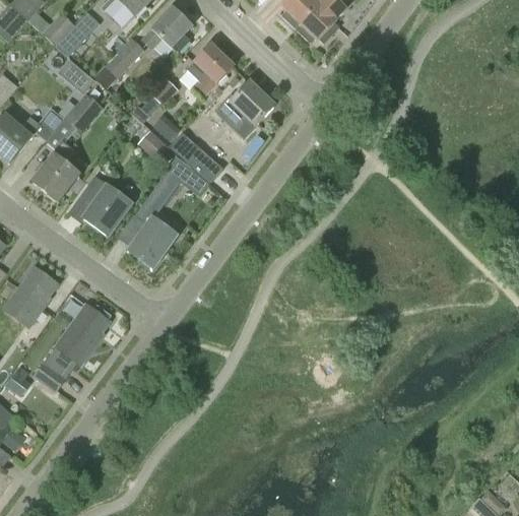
[(28,20),(45,2),(43,0),(30,0),(29,1),(28,0),(13,0),(10,3),(27,19),(28,20)]
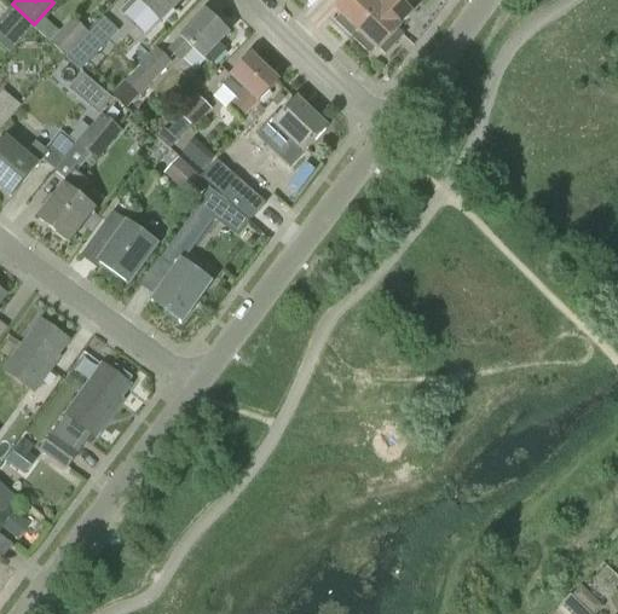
[(161,19),(179,0),(130,0),(123,7),(140,23),(152,10),(161,19)]
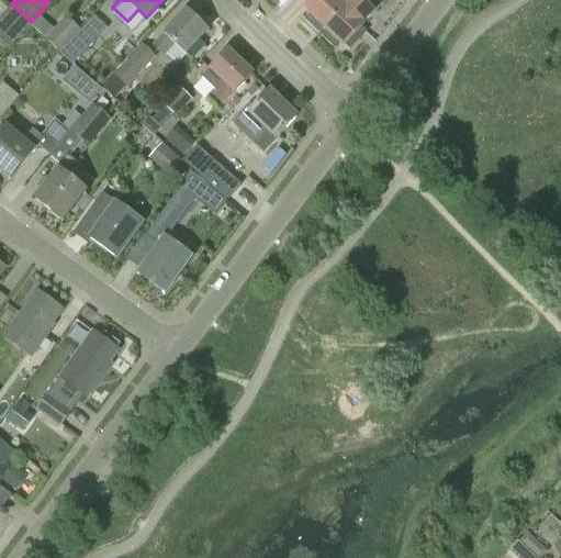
[(324,23),(344,3),(340,0),(309,0),(304,4),(310,10),(305,15),(318,29),(324,23)]
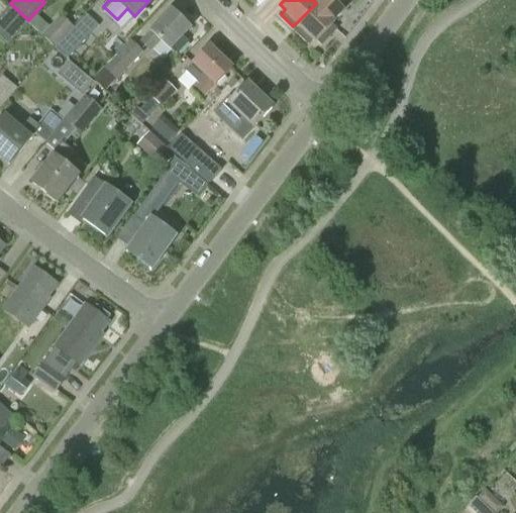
[(297,30),(313,46),(336,22),(324,10),(335,0),(319,0),(316,3),(298,21),(301,25),(297,30)]
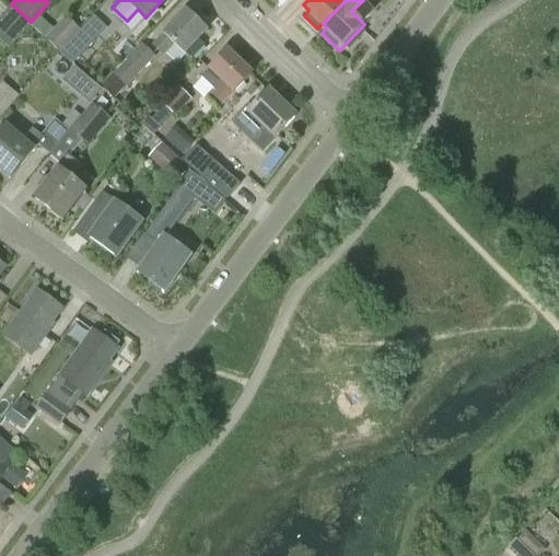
[(48,2),(31,22),(60,49),(80,27),(66,13),(51,29),(37,15),(49,2),(48,2)]
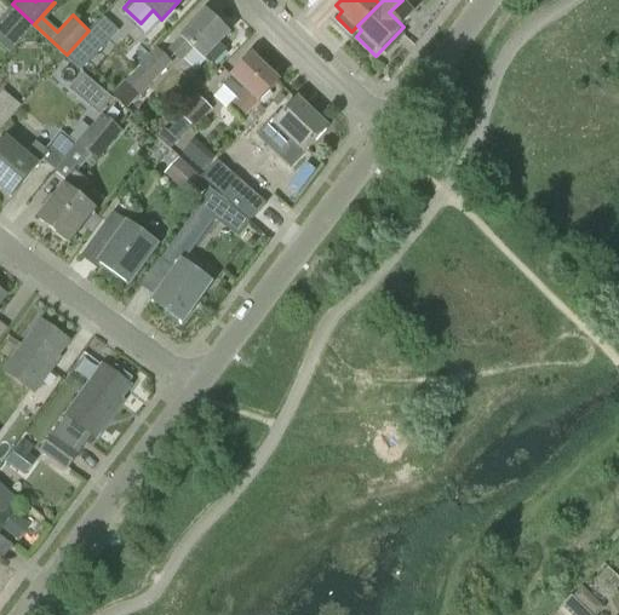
[(12,4),(0,17),(0,21),(21,39),(34,24),(33,23),(12,4)]
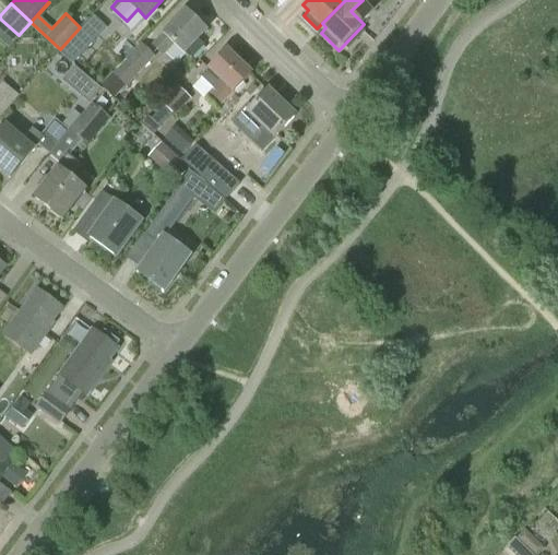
[(204,43),(198,35),(205,27),(186,8),(153,42),(162,51),(174,38),(191,56),(204,43)]
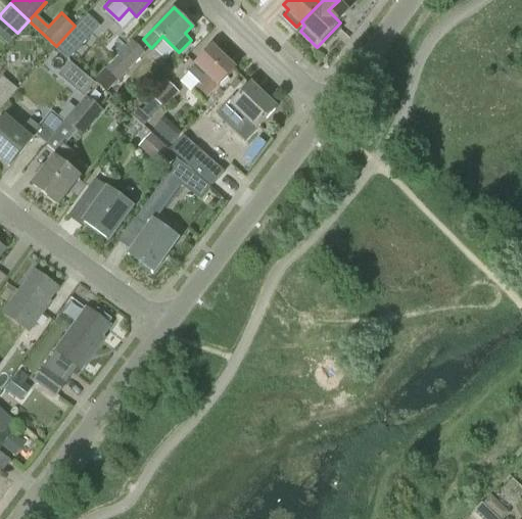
[(77,38),(94,18),(89,13),(56,48),(69,60),(84,44),(77,38)]
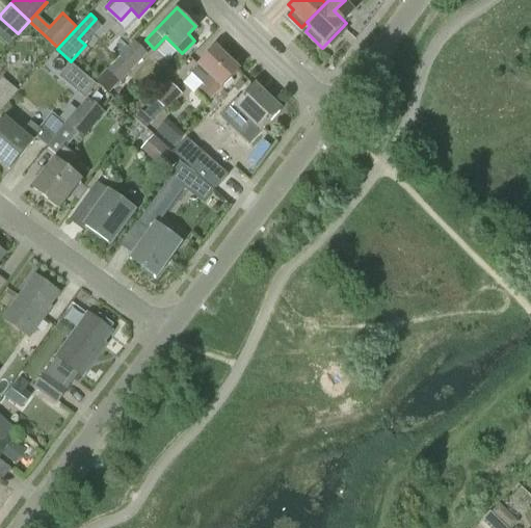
[(118,32),(108,44),(118,54),(130,42),(118,32)]
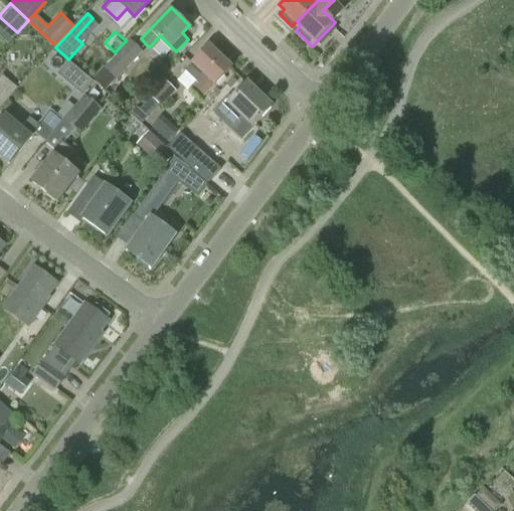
[(106,88),(142,48),(130,37),(94,76),(106,88)]
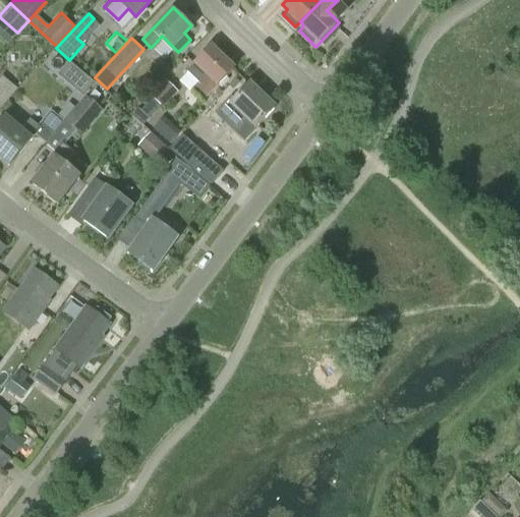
[(207,95),(234,67),(212,46),(188,70),(199,80),(195,84),(207,95)]
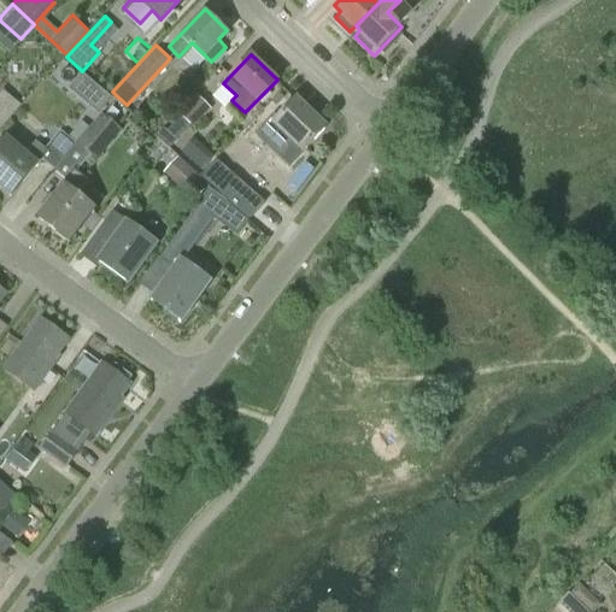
[(74,87),(100,110),(112,95),(86,72),(74,87)]
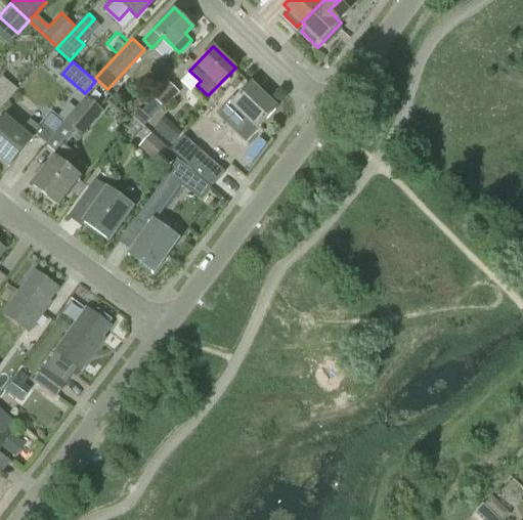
[(0,106),(17,87),(3,74),(0,77),(0,106)]
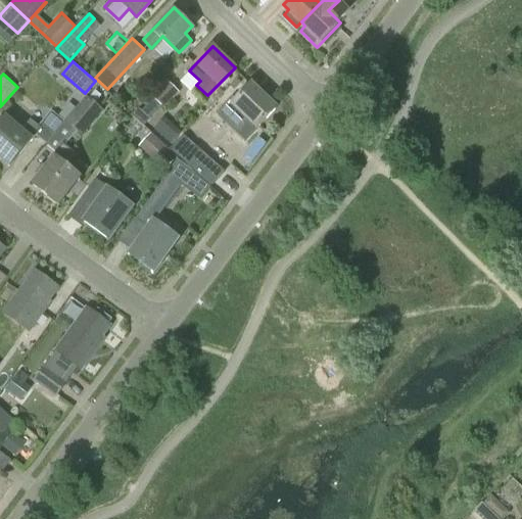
[(164,105),(179,90),(165,79),(152,94),(154,95),(142,109),(138,105),(131,112),(144,124),(162,103),(164,105)]
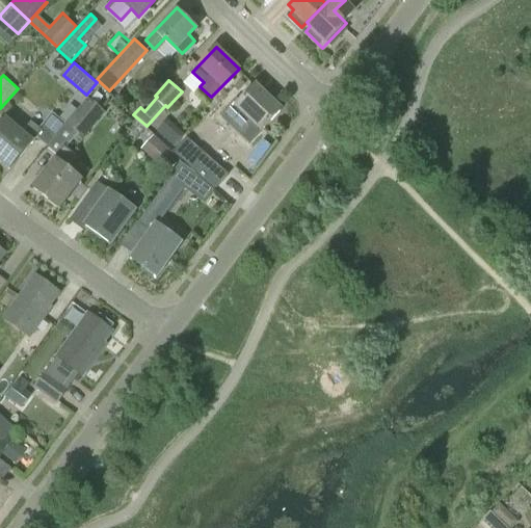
[(229,104),(221,112),(249,140),(282,107),(263,88),(257,83),(256,84),(241,99),(237,96),(229,104)]
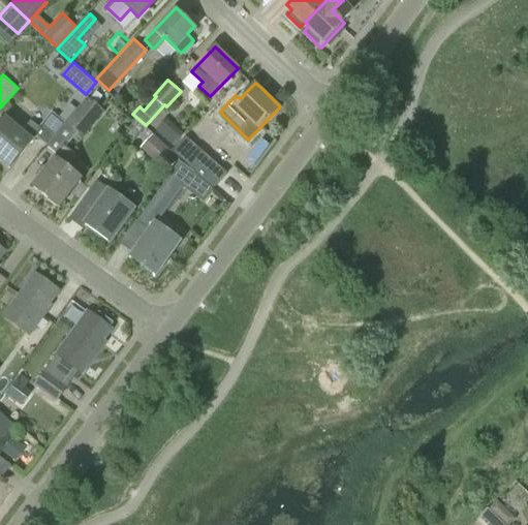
[(65,121),(66,121),(83,134),(102,107),(87,96),(78,107),(76,106),(65,121)]
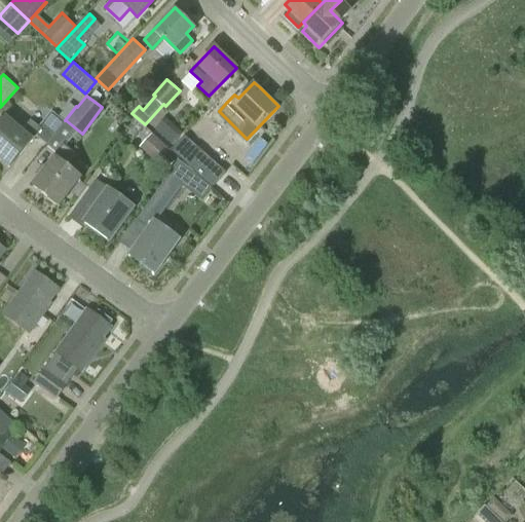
[(65,120),(76,106),(70,101),(58,115),(51,109),(38,124),(30,117),(21,128),(6,116),(0,122),(0,156),(10,165),(37,135),(47,143),(66,120),(65,120)]
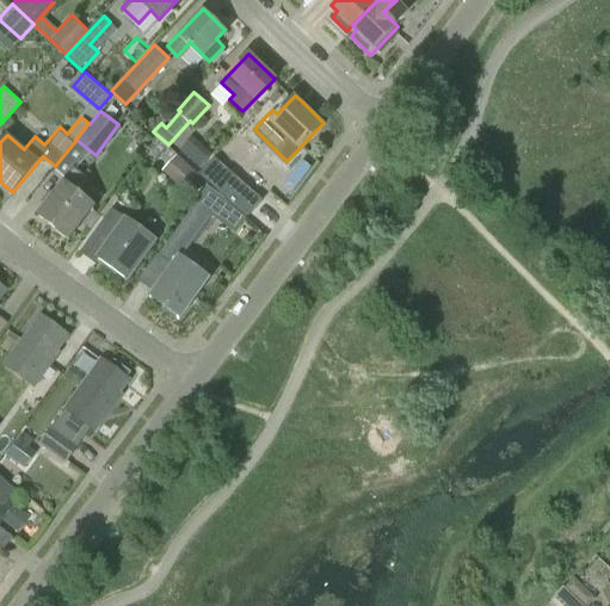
[(198,166),(208,156),(189,137),(180,146),(198,166)]
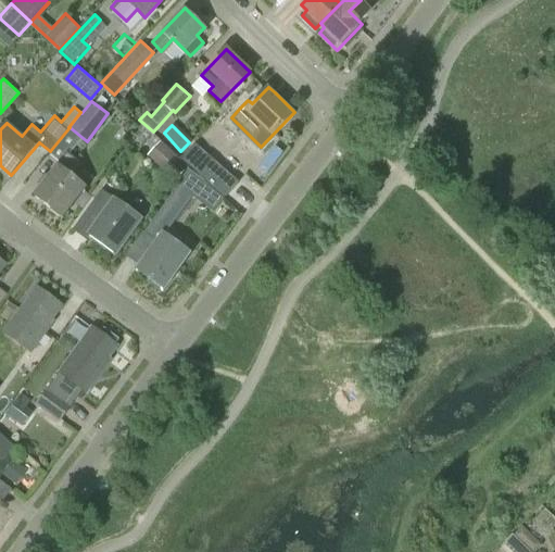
[(175,178),(188,165),(161,139),(148,153),(175,178)]
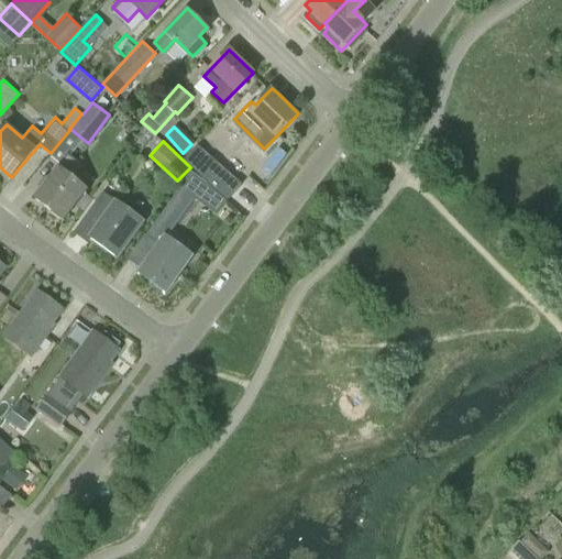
[(64,218),(86,189),(69,176),(80,163),(67,153),(57,166),(58,167),(35,197),(64,218)]
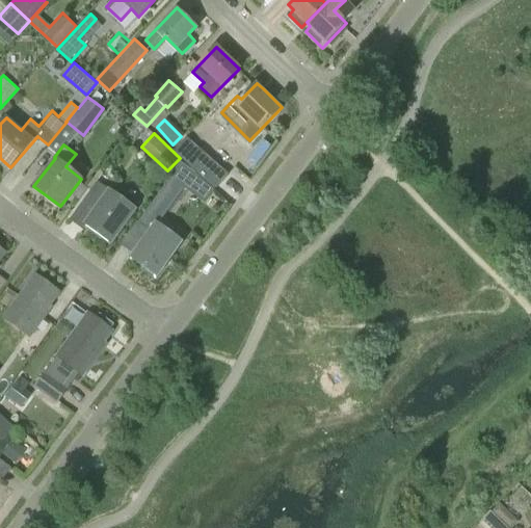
[(218,190),(231,177),(210,158),(197,172),(218,190)]
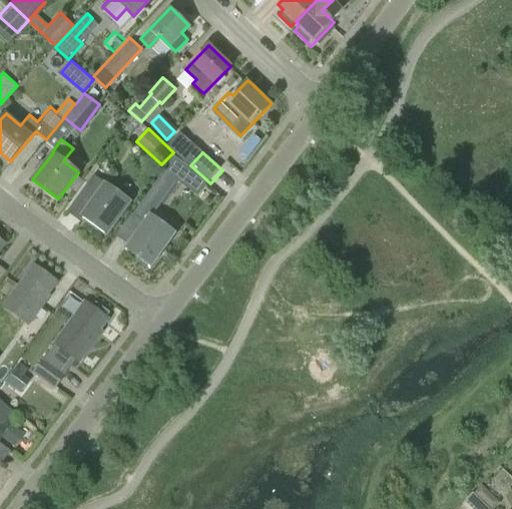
[(105,232),(130,199),(98,176),(86,192),(94,199),(82,215),(105,232)]
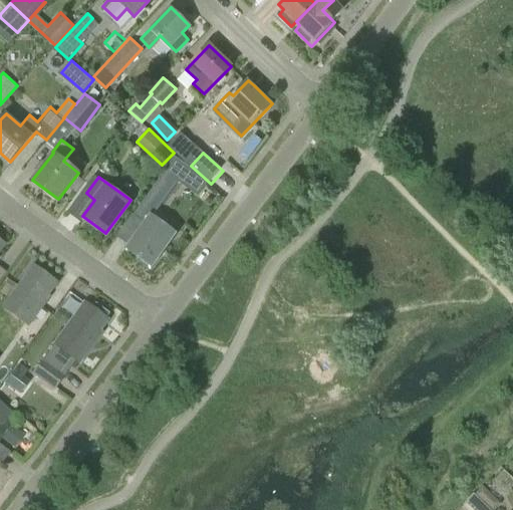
[(157,210),(173,186),(160,177),(144,201),(157,210)]
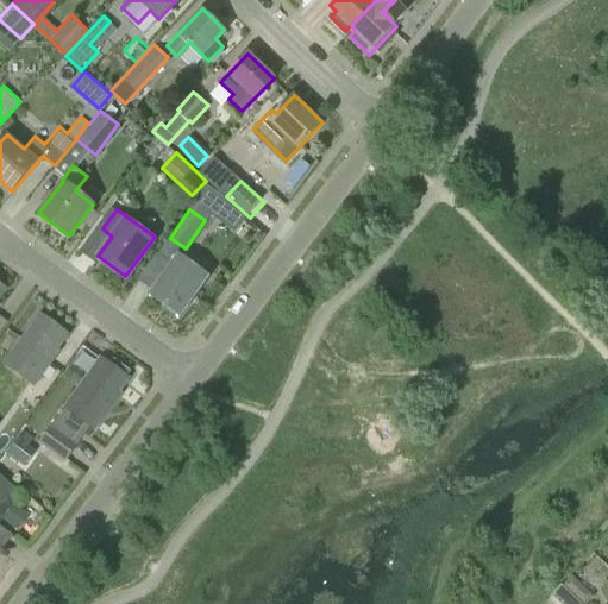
[(177,314),(206,275),(179,255),(150,294),(177,314)]
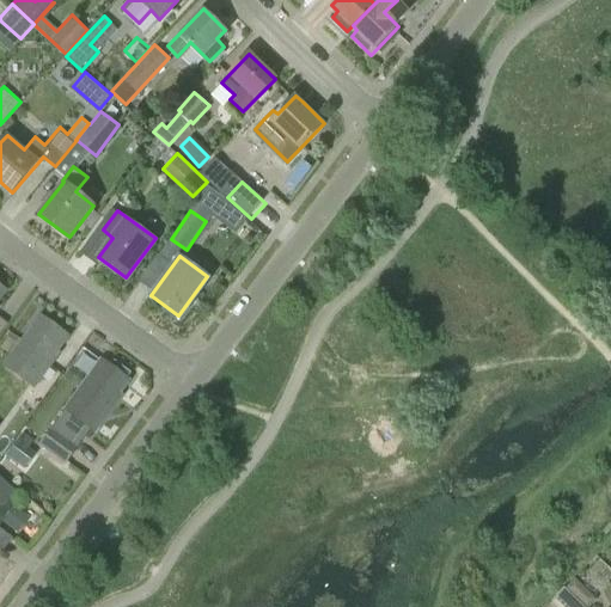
[(32,384),(49,362),(46,360),(66,332),(41,313),(5,363),(32,384)]
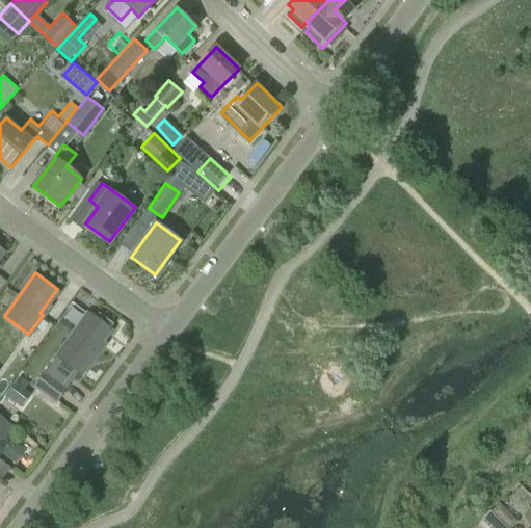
[(96,317),(88,312),(45,371),(67,387),(79,371),(81,372),(96,352),(94,351),(114,322),(100,312),(96,317)]
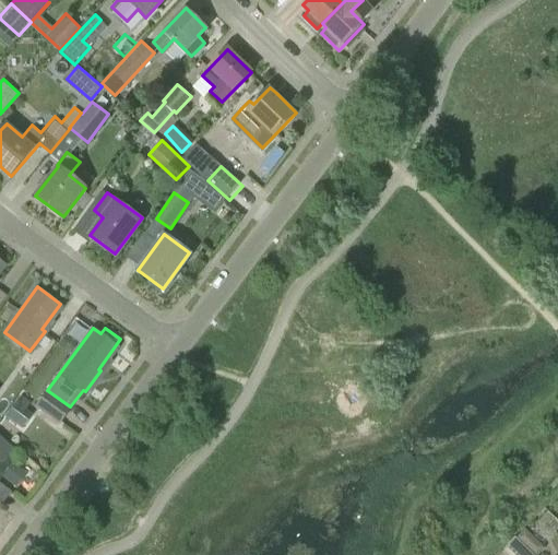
[(23,426),(37,406),(21,394),(7,413),(23,426)]
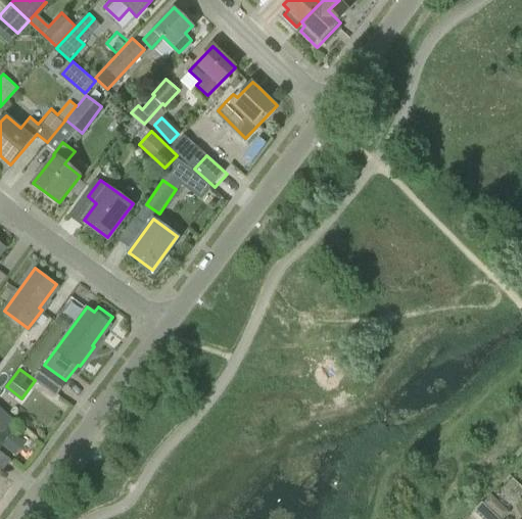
[(15,454),(26,441),(12,430),(2,443),(15,454)]
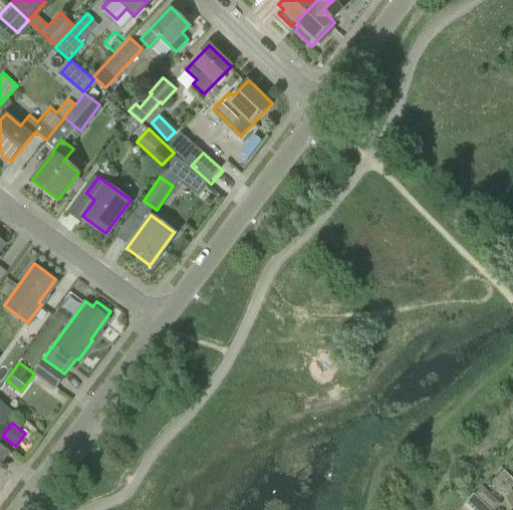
[(0,456),(2,459),(12,447),(0,437),(0,456)]
